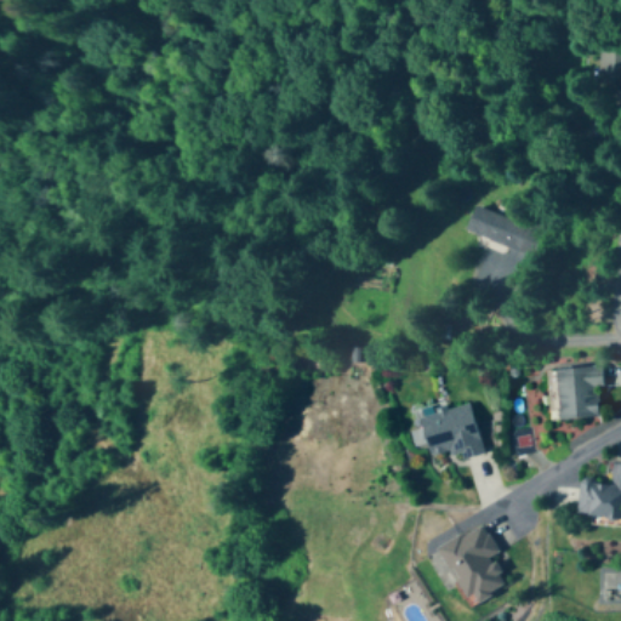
[(592,83),(620,86),(620,46),(600,43),(592,83)]
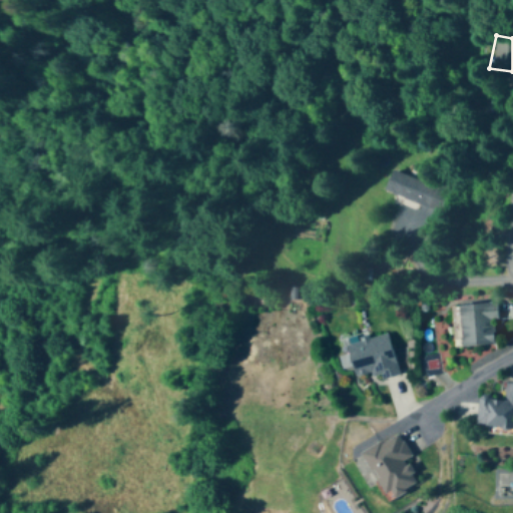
[(391,171),(384,193),(445,213),(452,192),(391,171)]
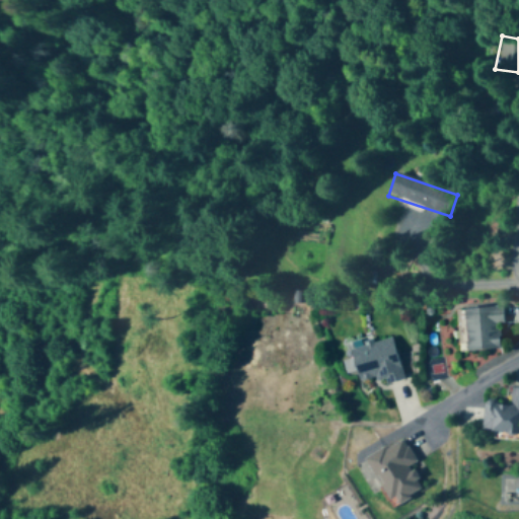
[(489,251),(496,268),(506,263),(499,246),(489,251)]
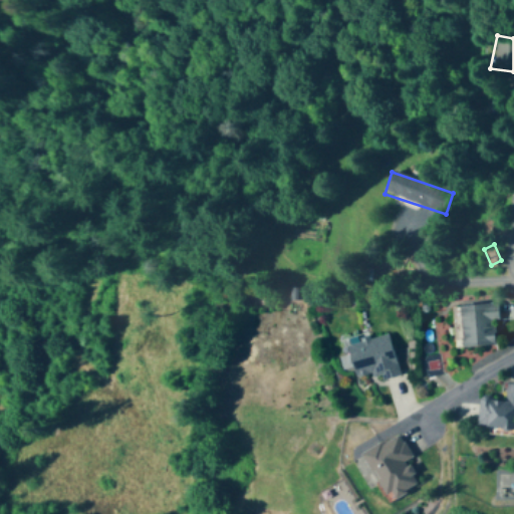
[(494,323),(499,322),(498,304),(460,306),(462,348),(495,346),(494,323)]
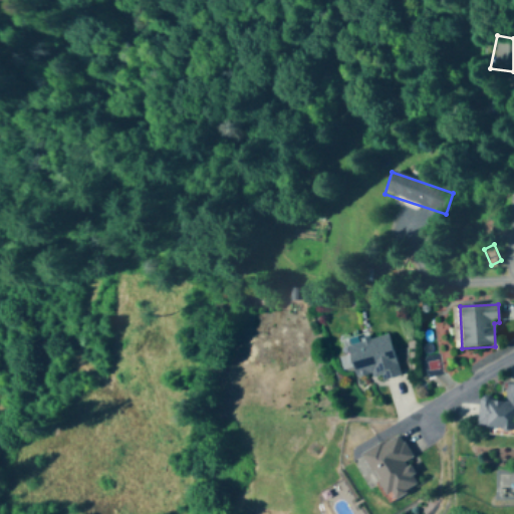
[(399,373),(388,334),(345,346),(356,386),(399,373)]
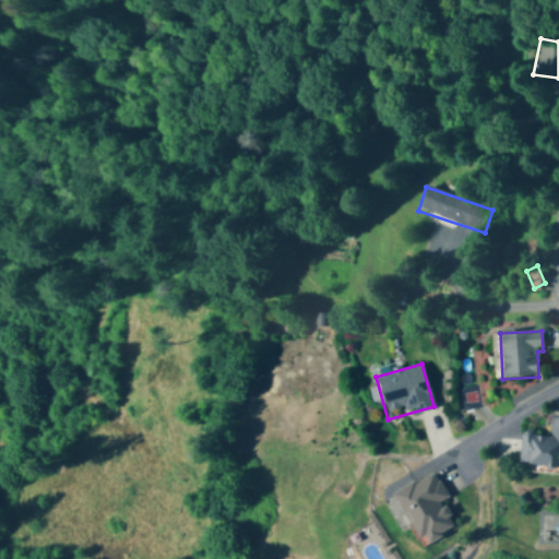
[(558,419),(550,419),(549,436),(521,433),(519,466),(558,468),(558,419)]
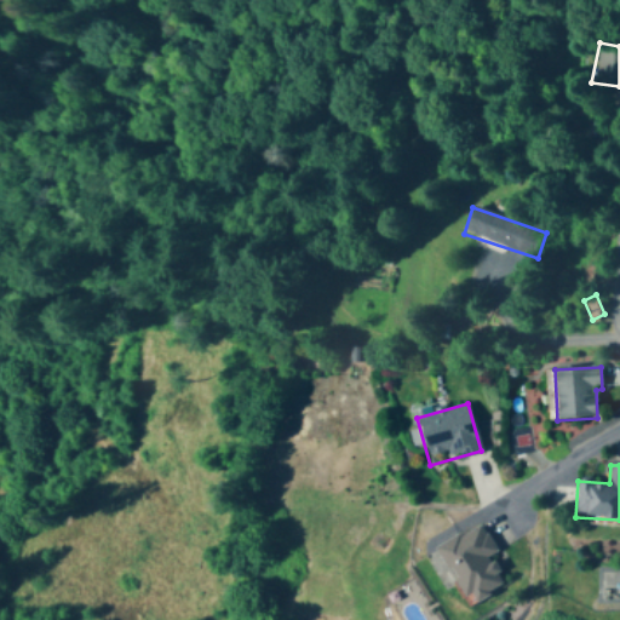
[(491,557),(497,554),(483,526),(438,547),(468,606),(505,586),(491,557)]
